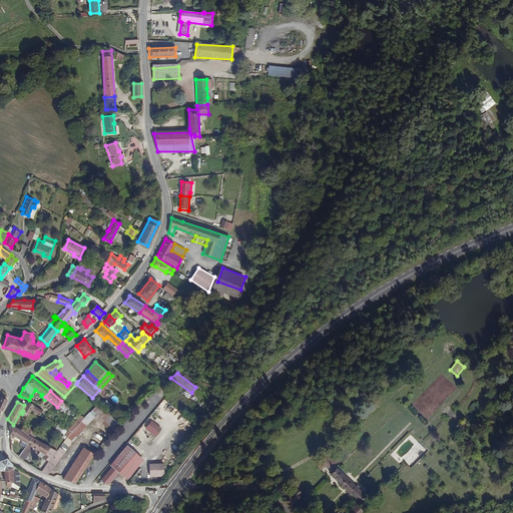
[(31,411),(24,405),(22,411),(23,411),(26,413),(29,415),(31,411)]
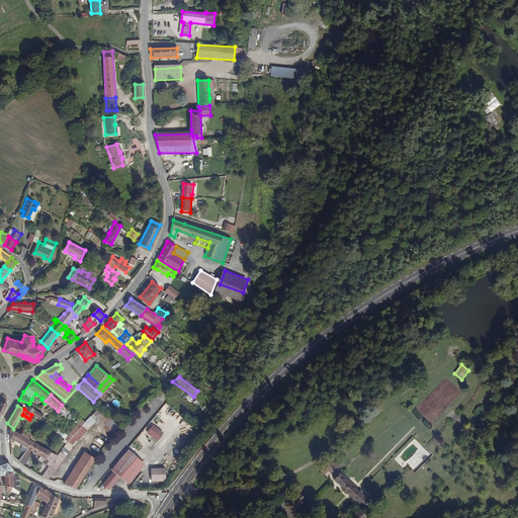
[(37,419),(40,414),(34,410),(31,415),(37,419)]
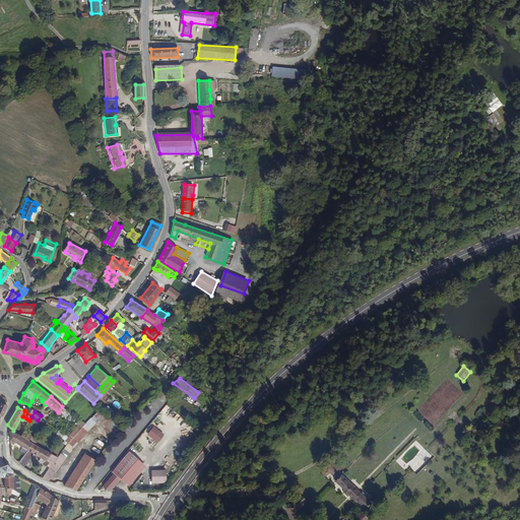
[(70,442),(84,423),(80,419),(74,429),(66,439),(70,442)]
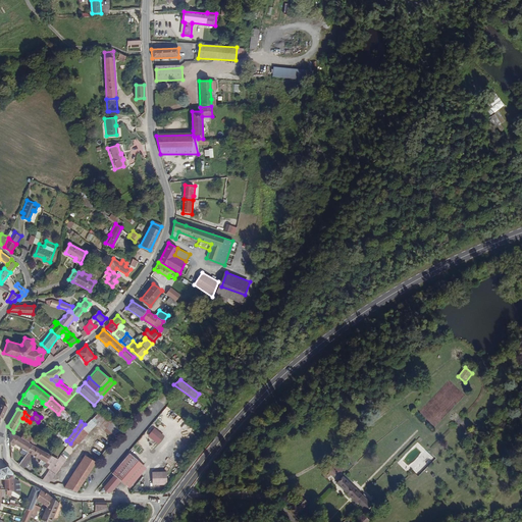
[(165,436),(155,428),(149,435),(158,444),(165,436)]
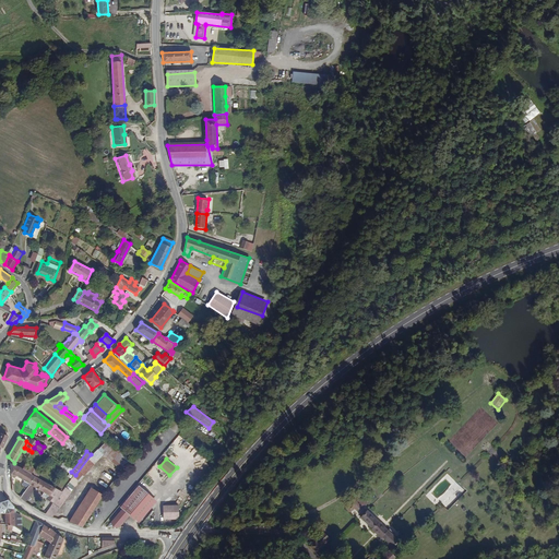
[(23,470),(10,463),(11,472),(28,484),(35,476),(23,470)]
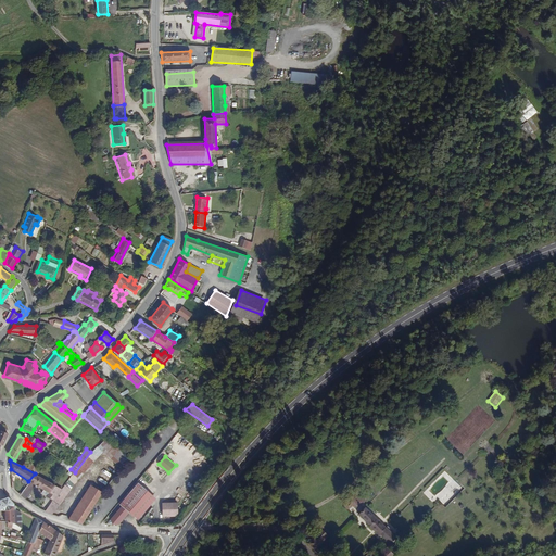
[(33,470),(35,467),(25,462),(23,467),(35,474),(35,471),(33,470)]
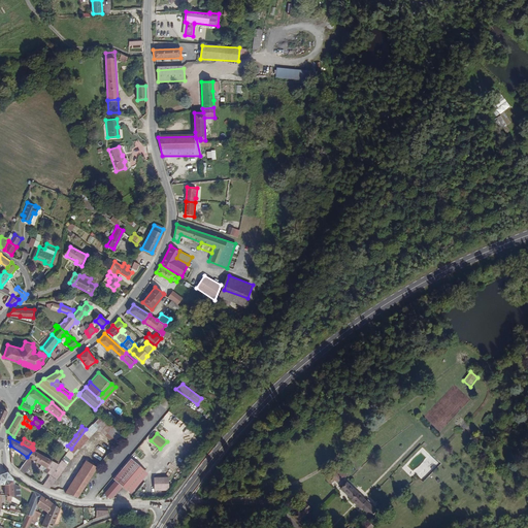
[(59,464),(33,450),(27,457),(22,465),(19,469),(24,473),(33,461),(44,469),(42,472),(48,477),(59,464)]
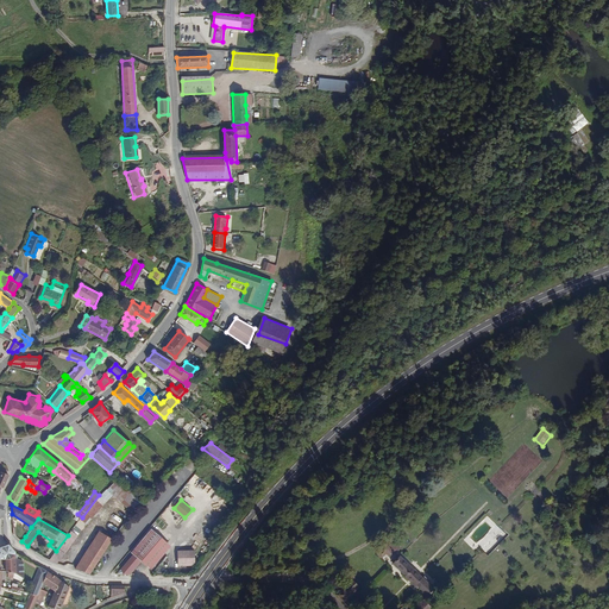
[(144,566),(164,542),(149,528),(127,552),(130,554),(138,562),(144,566)]
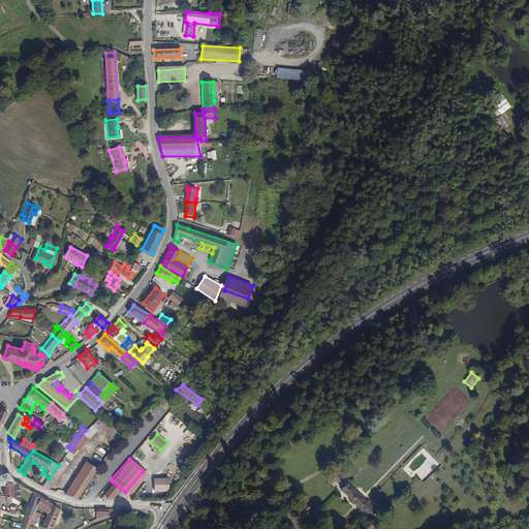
[(86,485),(93,473),(82,466),(75,476),(86,485)]
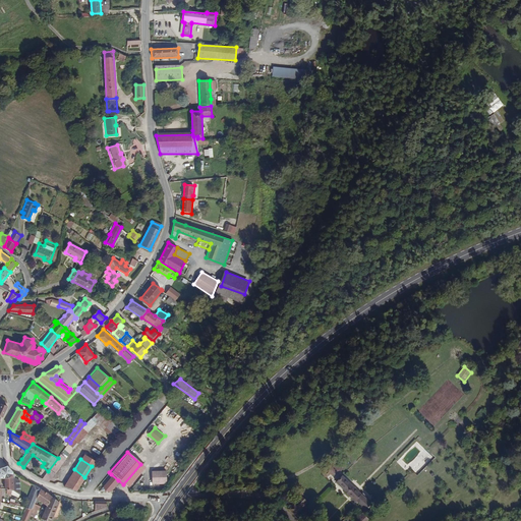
[(343,469),(336,461),(332,464),(331,464),(327,467),(333,474),(337,470),(339,473),(343,469)]
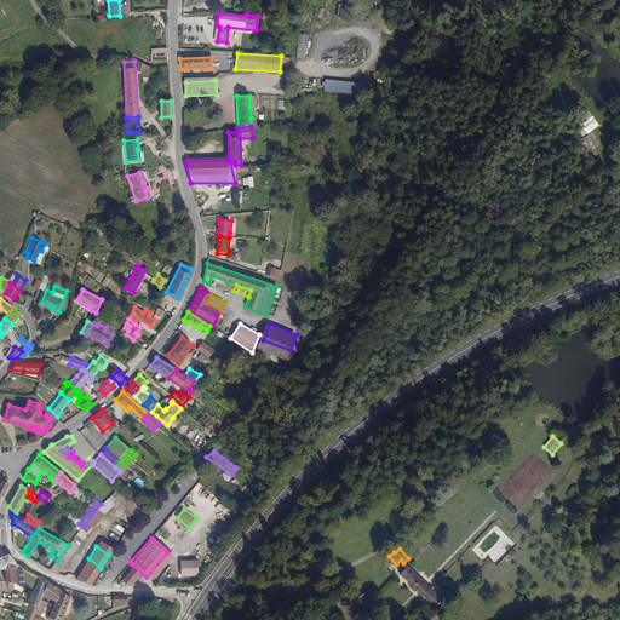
[(21,587),(23,568),(15,566),(15,560),(7,554),(4,555),(1,556),(0,555),(0,567),(6,568),(6,580),(13,583),(17,585),(21,587)]
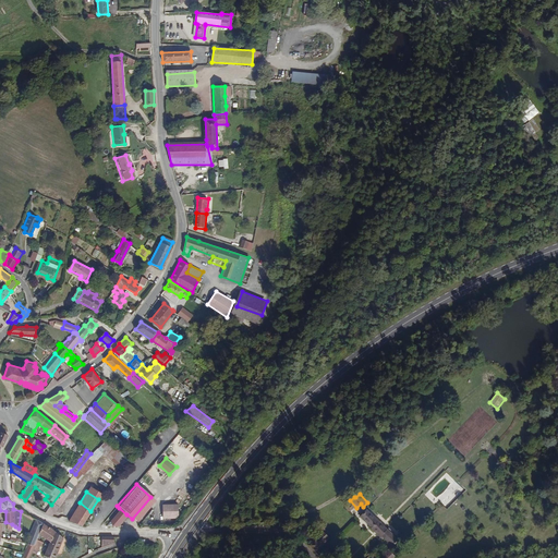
[(83,524),(91,511),(80,502),(70,520),(83,524)]
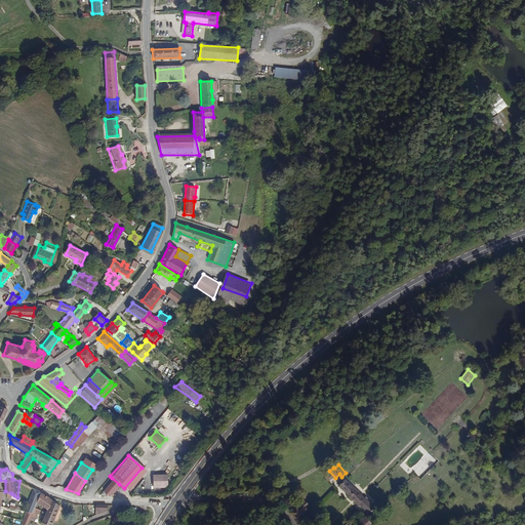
[(168,475),(166,475),(154,475),(154,488),(157,488),(168,488),(168,475)]
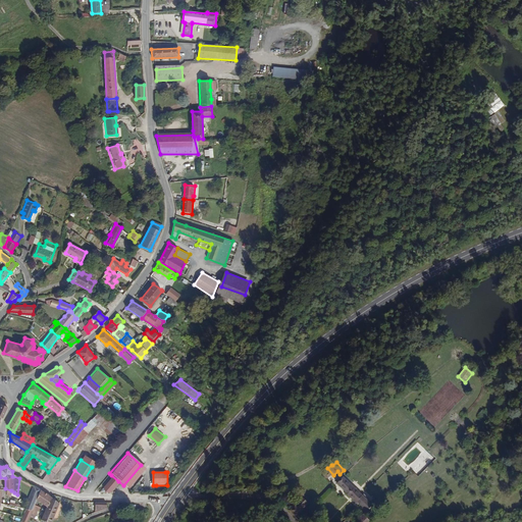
[(50,481),(53,476),(48,473),(43,479),(50,481)]
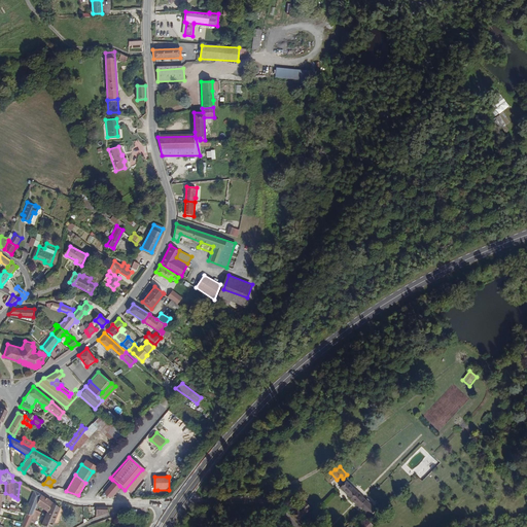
[(376,510),(360,493),(362,491),(357,486),(355,488),(345,479),(341,483),(342,485),(341,486),(350,495),(348,497),(359,508),(361,506),(371,515),(376,510)]
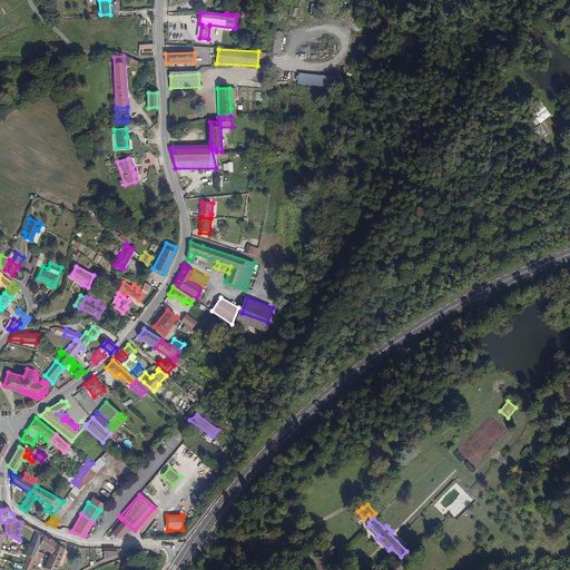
[(119,538),(129,526),(121,519),(106,537),(119,538)]
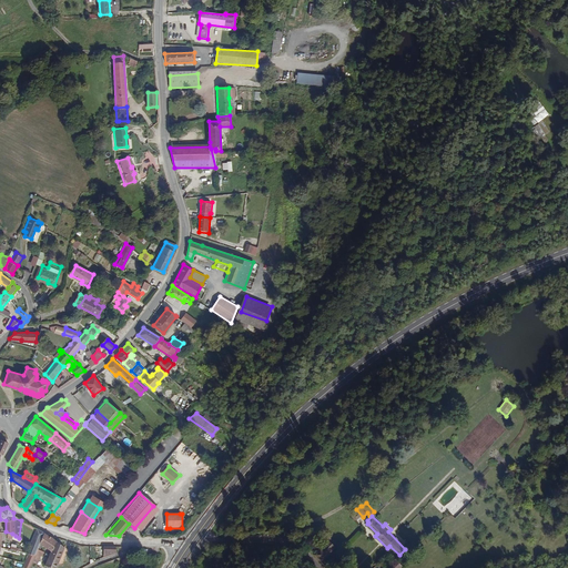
[(336,533),(346,524),(344,521),(334,530),(336,533)]
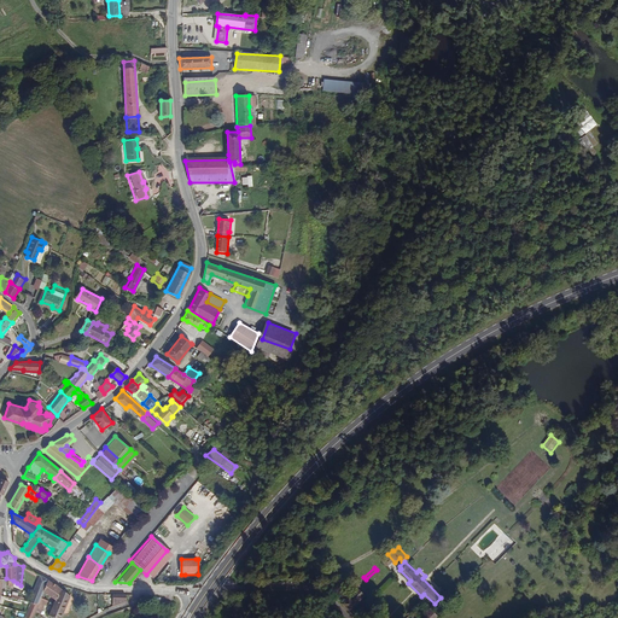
[(40,592),(47,577),(39,572),(30,590),(31,592),(30,599),(36,600),(40,592)]
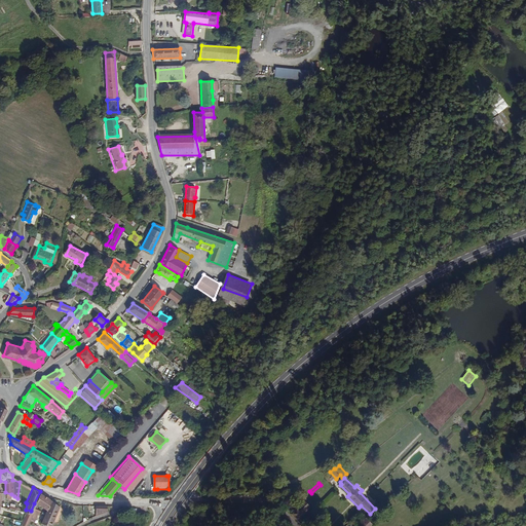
[(48,509),(51,498),(40,491),(34,503),(36,504),(37,502),(47,510),(48,509)]
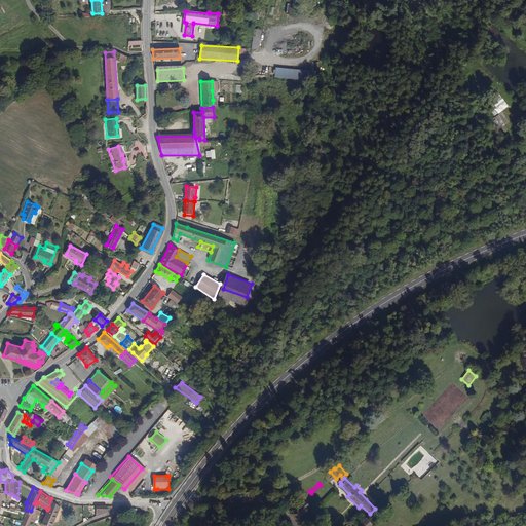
[(312,503),(307,499),(311,495),(308,492),(291,509),(299,517),(312,503)]
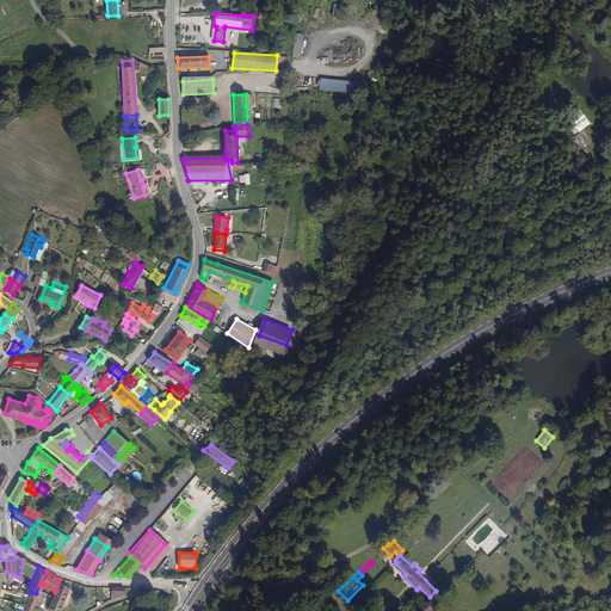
[(66,606),(73,588),(60,579),(56,591),(55,592),(49,605),(59,610),(61,604),(66,606)]
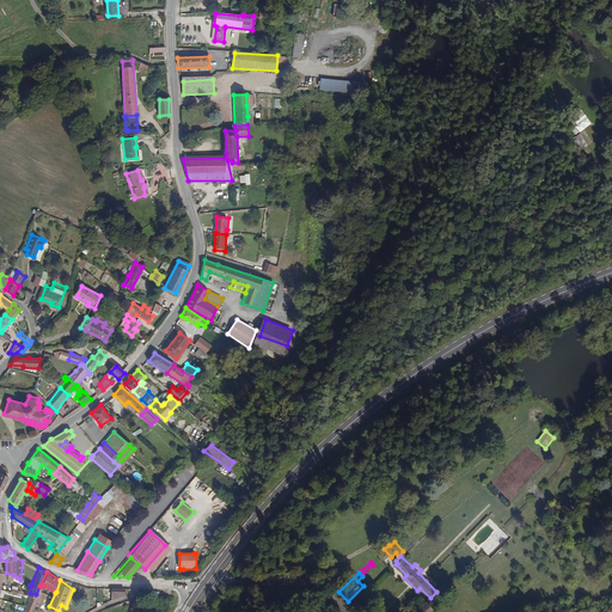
[(37,604),(42,594),(40,593),(42,587),(40,586),(36,594),(30,593),(25,605),(29,606),(31,607),(35,603),(37,604)]
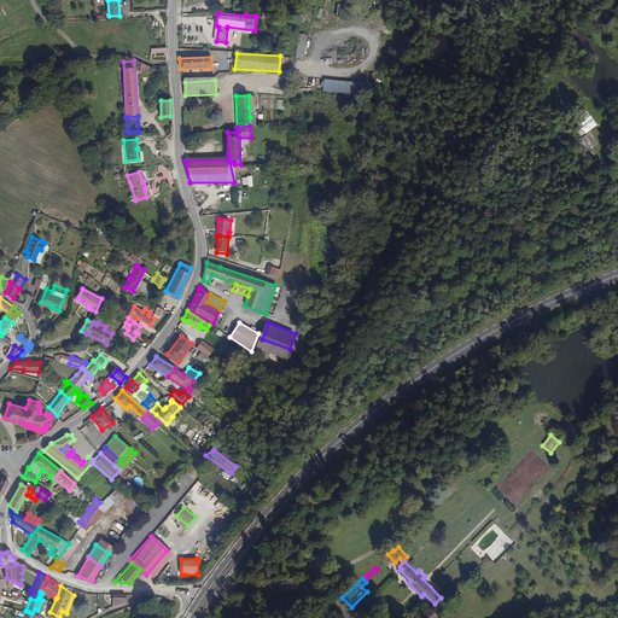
[(124,598),(124,593),(111,592),(111,602),(124,598)]
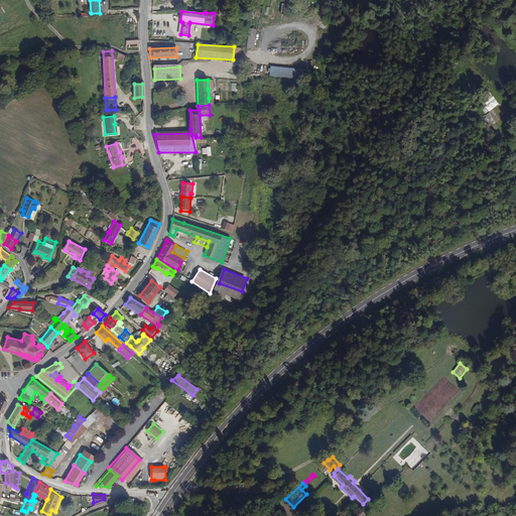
[(352,515),(361,515),(365,513),(359,507),(351,514),(352,515)]
